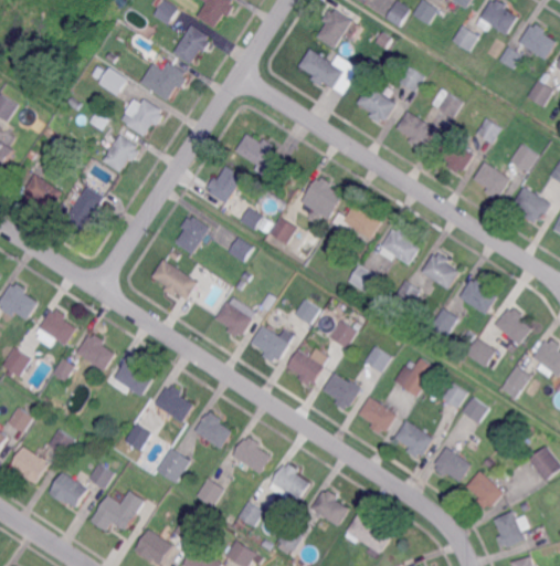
[(167,25),(152,16),(162,0),(177,10),(167,25)]
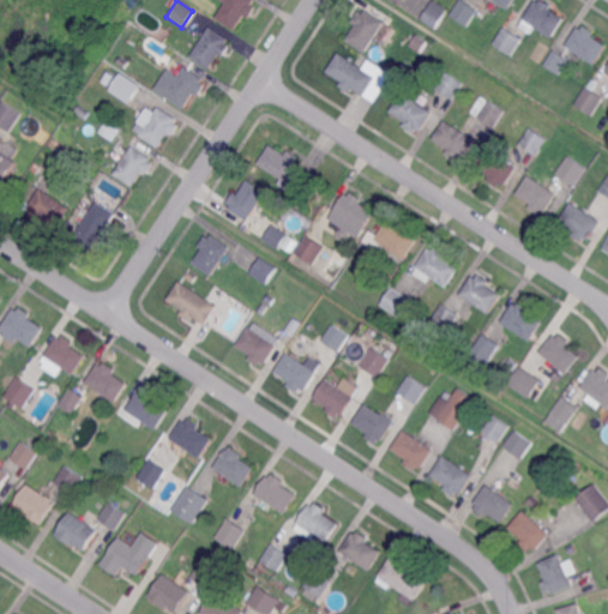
[(252,0),(250,4),(252,6),(246,17),(241,13),(233,29),(212,17),(222,1),(220,0),(252,0)]
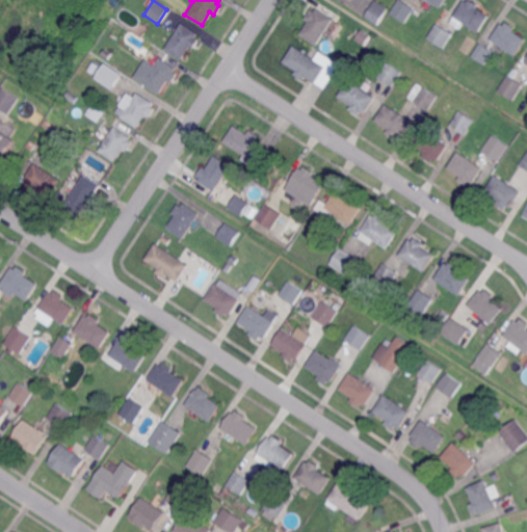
[(374,25),(361,16),(372,0),(385,8),(374,25)]
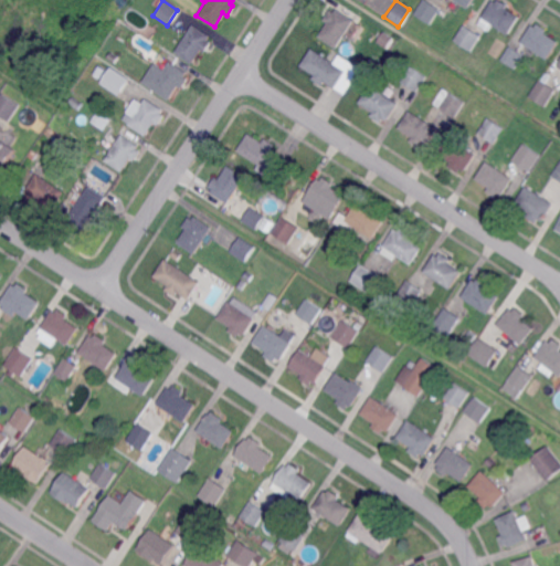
[(426,24),(411,13),(419,0),(424,0),(437,9),(426,24)]
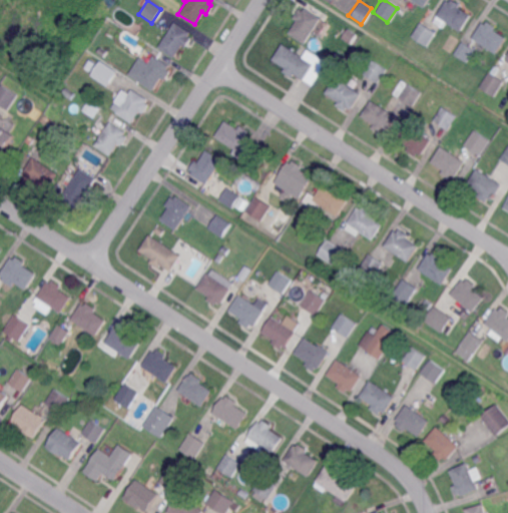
[(426,0),(422,8),(409,0),(426,0)]
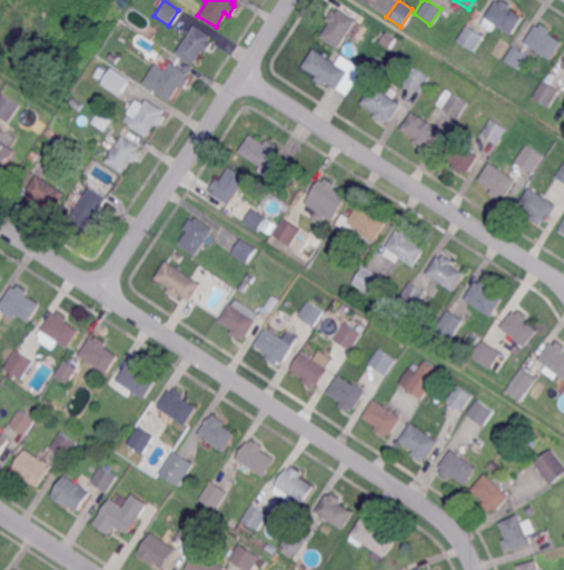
[(500,0),(508,6),(506,9),(520,18),(508,36),(493,25),(488,32),(477,25),(493,1),(496,2),(497,0),(500,0)]
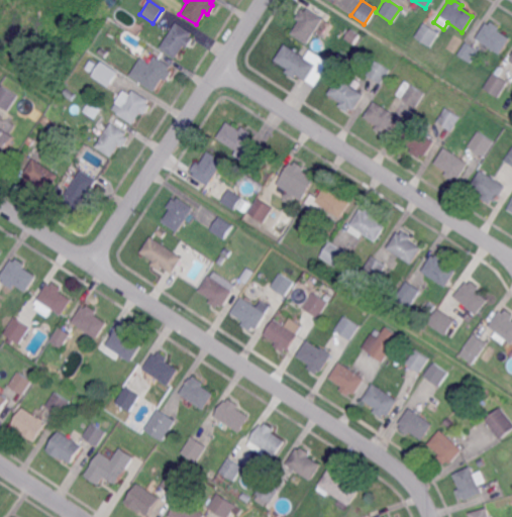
[(321,18),(305,43),(289,33),(297,20),(294,17),(299,9),(303,11),(305,8),(321,18)]
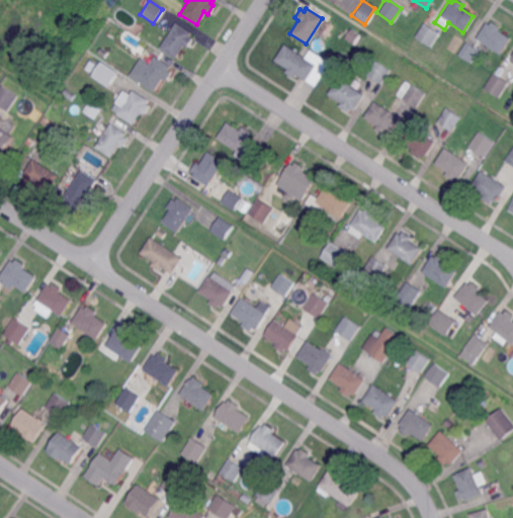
[(499,26),(497,30),(509,38),(499,55),(475,38),(485,22),(488,24),(490,20),(499,26)]
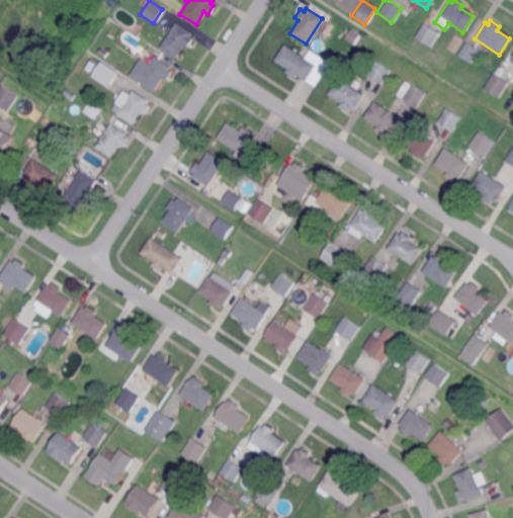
[(428,47),(413,35),(422,21),(438,32),(428,47)]
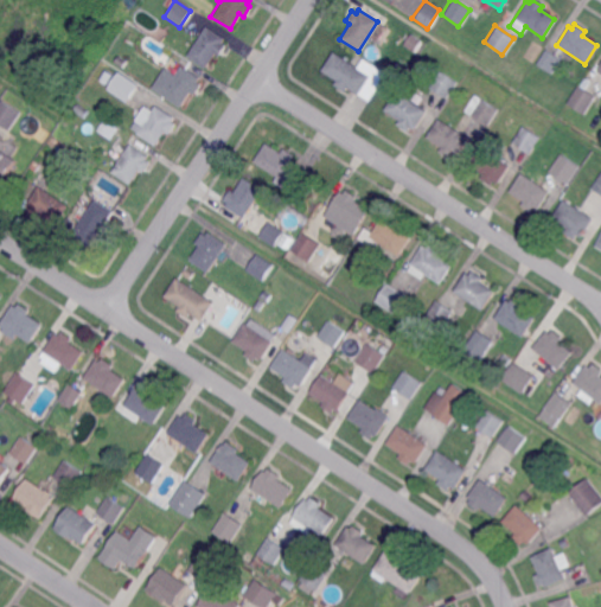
[(217,55),(213,52),(204,68),(185,56),(204,26),(223,38),(219,43),(223,45),(217,55)]
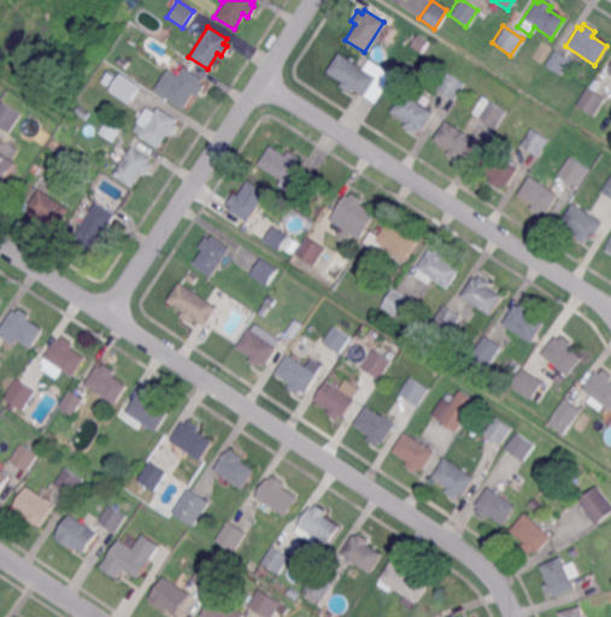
[(557,76),(542,65),(552,51),(568,62),(557,76)]
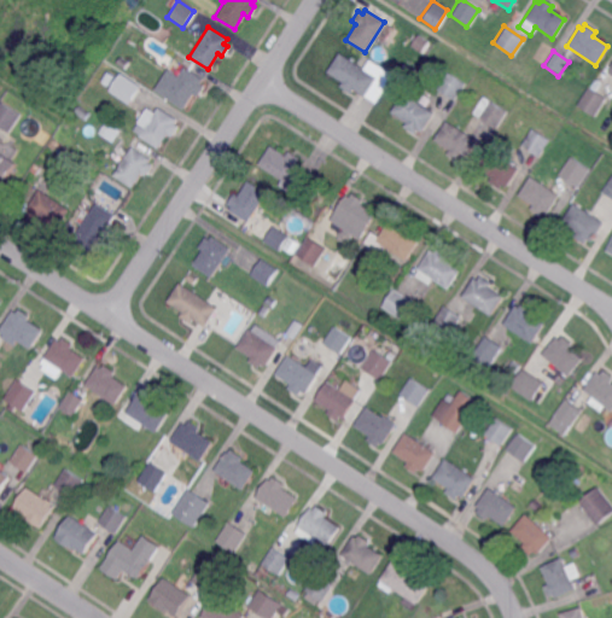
[(362,95),(351,88),(348,92),(338,86),(341,82),(325,71),(337,52),(376,76),(362,95)]
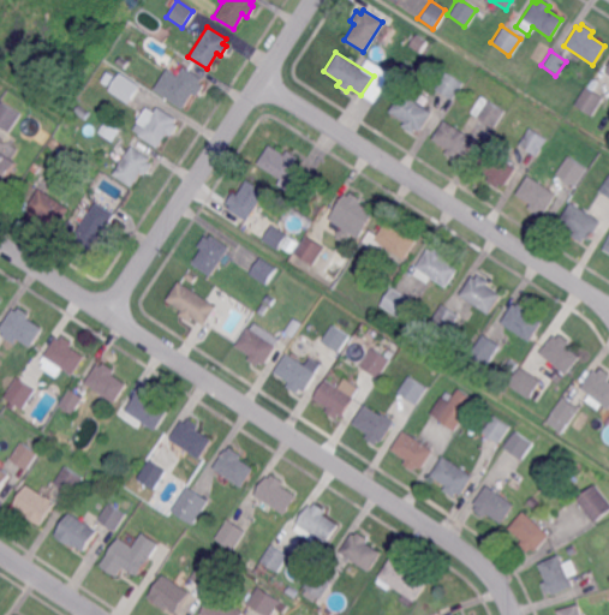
[(201,78),(197,83),(202,85),(195,96),(190,93),(180,108),(151,90),(165,69),(175,75),(181,65),(201,78)]
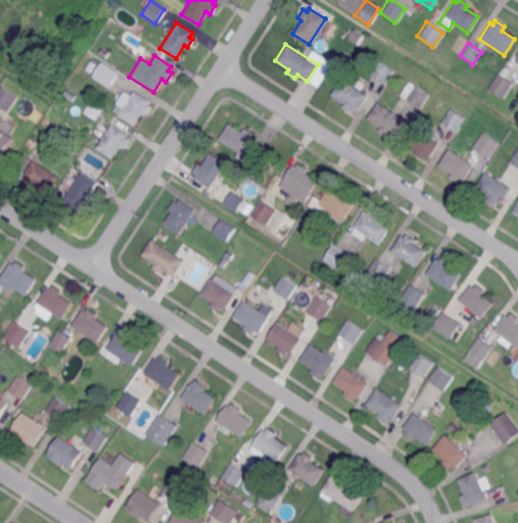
[(355,66),(349,63),(354,57),(359,60),(355,66)]
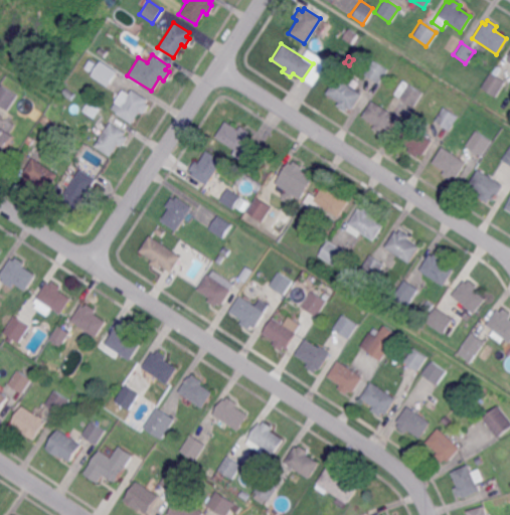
[(105,86),(90,74),(99,60),(115,70),(105,86)]
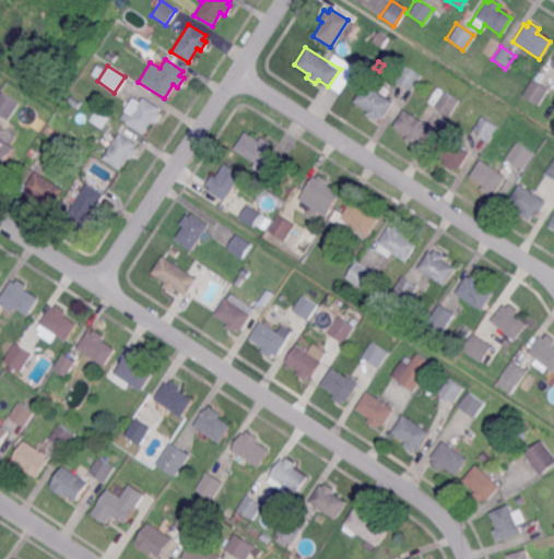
[(409,90),(393,80),(403,66),(419,75),(409,90)]
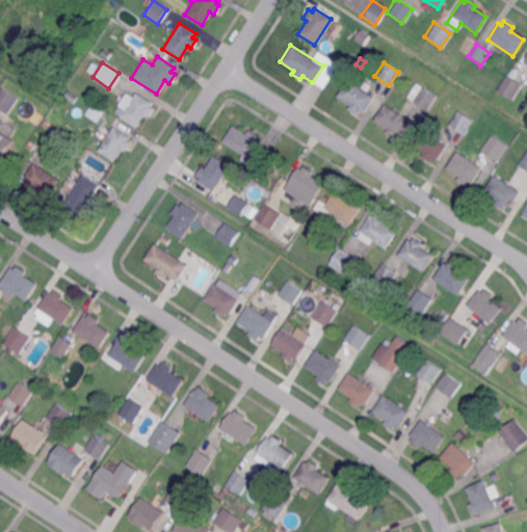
[(509,100),(495,90),(504,75),(520,84),(509,100)]
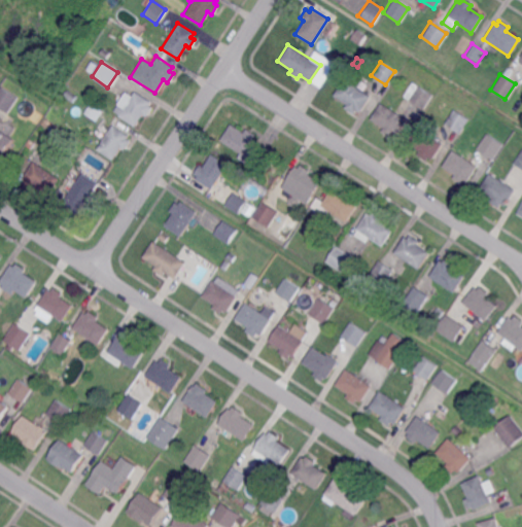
[(358,112),(354,110),(352,114),(342,107),(345,103),(332,95),(342,79),(369,97),(358,112)]
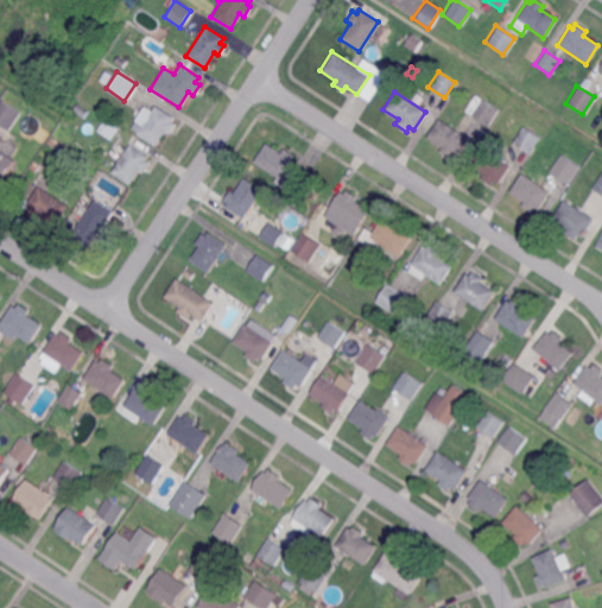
[(485,126),(462,112),(473,95),(495,111),(485,126)]
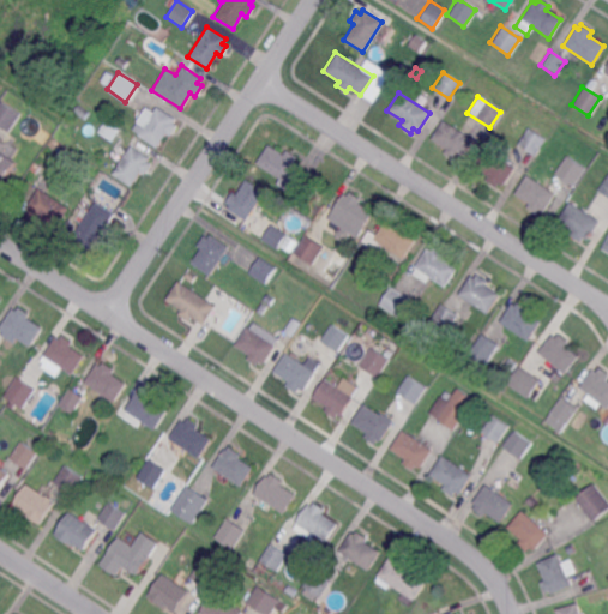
[(168,136),(164,133),(155,146),(137,134),(143,125),(134,120),(148,101),(173,119),(170,122),(175,125),(168,136)]
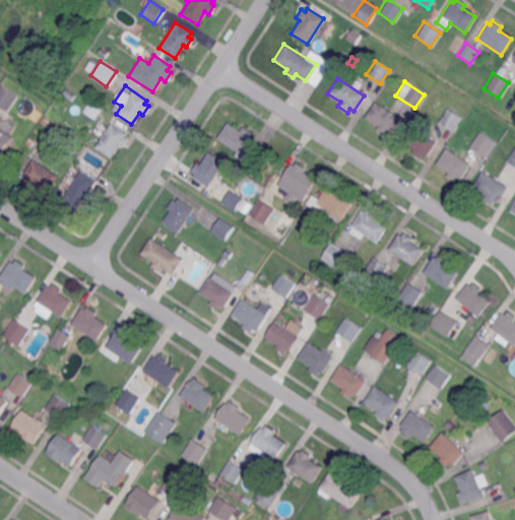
[(4,111),(0,108),(0,86),(14,96),(4,111)]
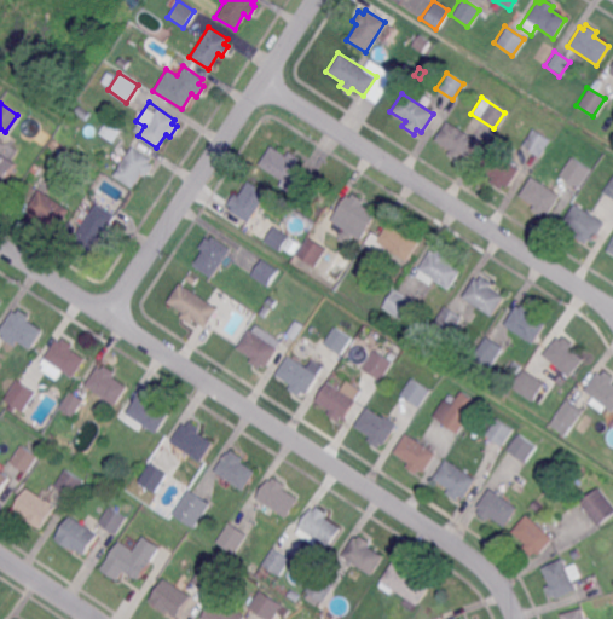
[(81,121),(70,114),(75,106),(86,114),(81,121)]
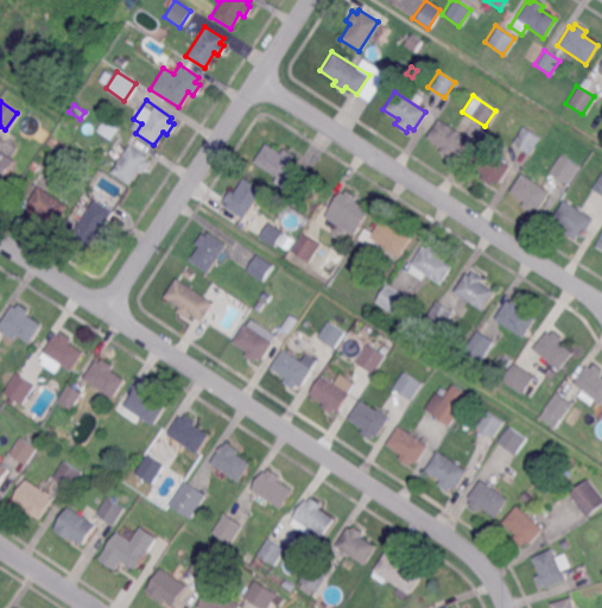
[(455,157),(451,154),(448,159),(437,152),(439,147),(424,138),(437,118),(467,138),(455,157)]
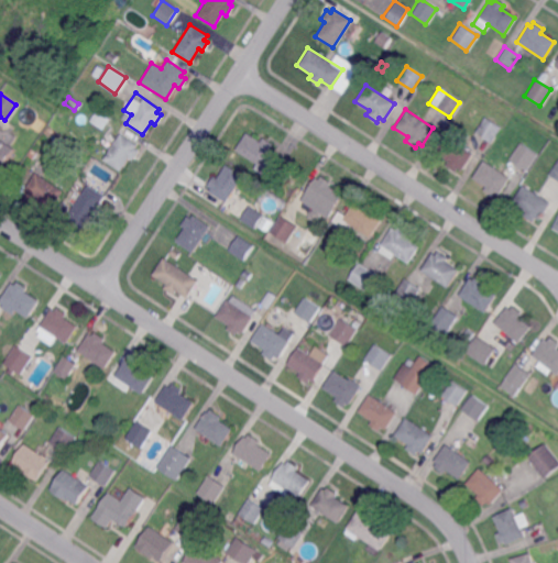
[(100,129),(87,120),(94,110),(107,119),(100,129)]
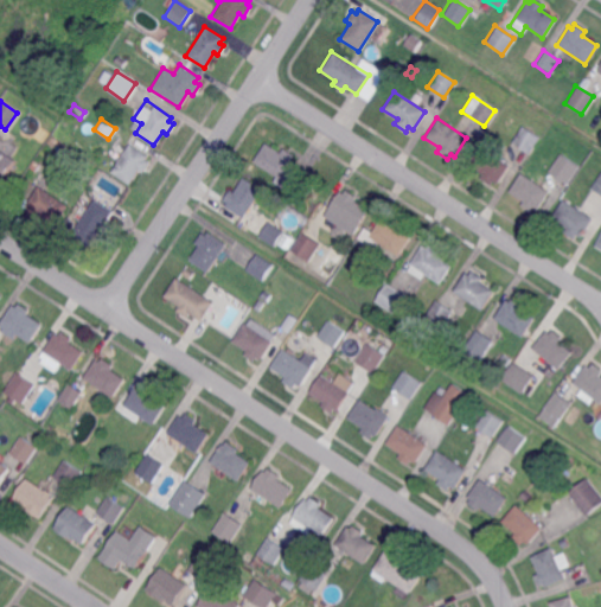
[(525,153),(509,142),(520,126),(537,136),(525,153)]
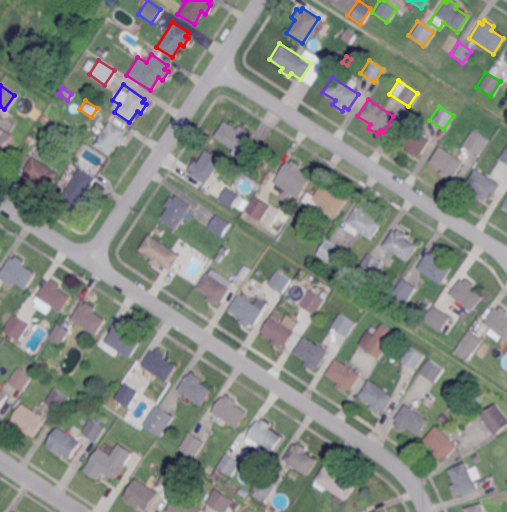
[(118,145),(115,143),(107,155),(91,144),(107,121),(123,131),(120,135),(124,137),(118,145)]
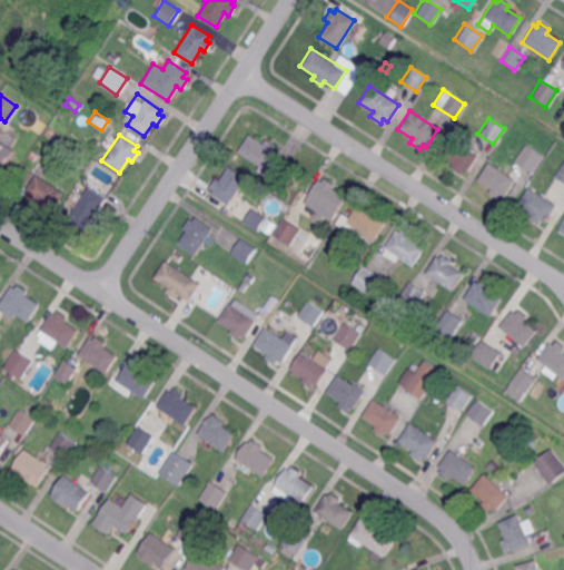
[(260,145),(264,140),(274,147),(270,151),(289,163),(275,185),(254,172),(257,166),(236,153),(247,135),(260,145)]
